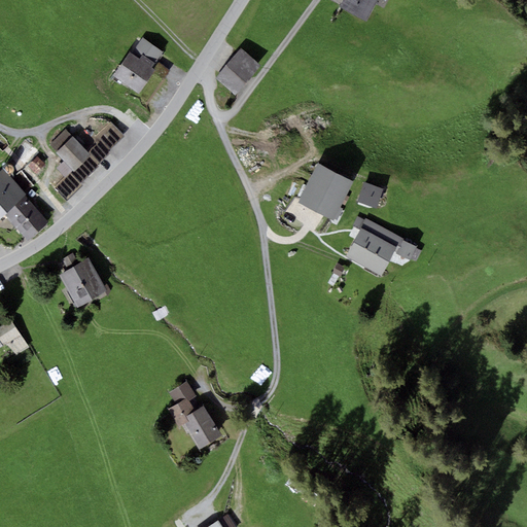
[(366,22),(377,0),(343,0),(340,7),(366,22)]
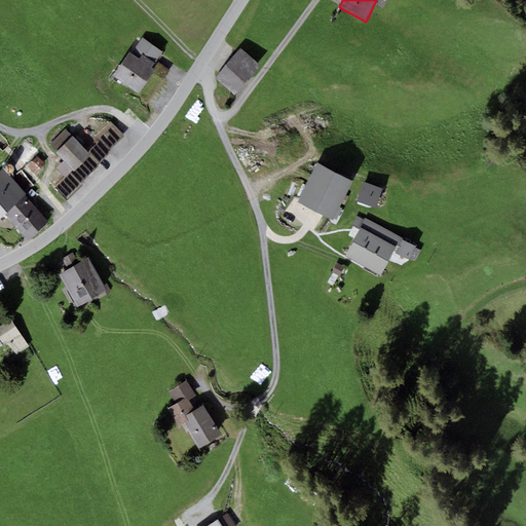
[(142,55),(154,64),(162,51),(142,37),(134,49),(142,55)]
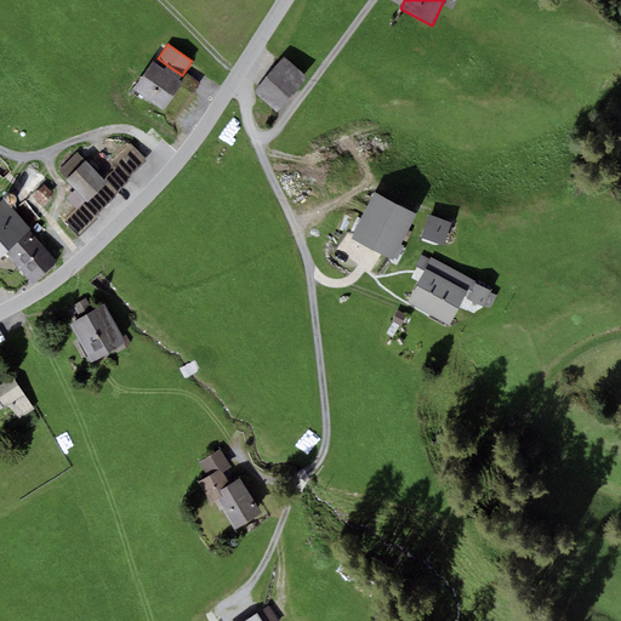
[(254,92),(277,113),(307,77),(285,57),(254,92)]
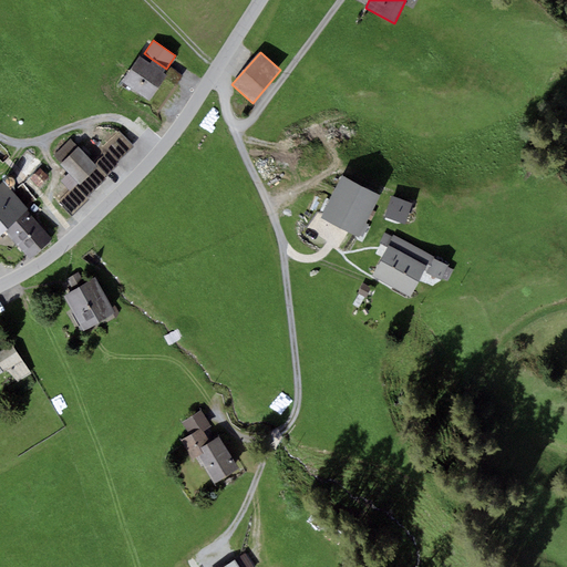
[(138,55),(121,81),(151,101),(167,75),(163,73),(150,63),(138,55)]
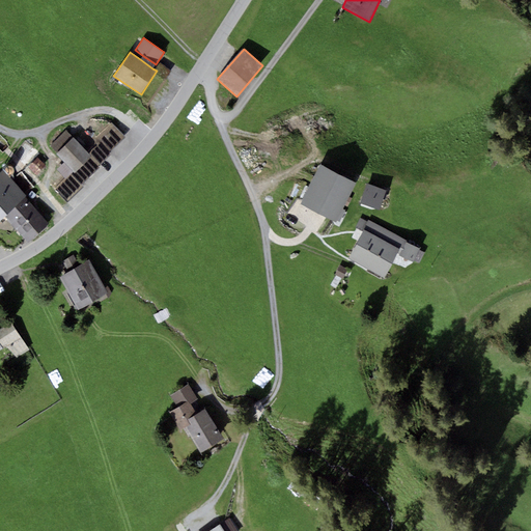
[(140,59),(152,68),(156,64),(143,56),(140,59)]
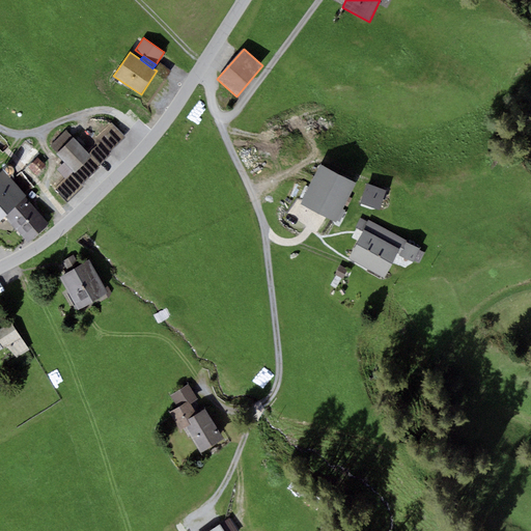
[(58,152),(74,138),(66,131),(51,146),(58,152)]
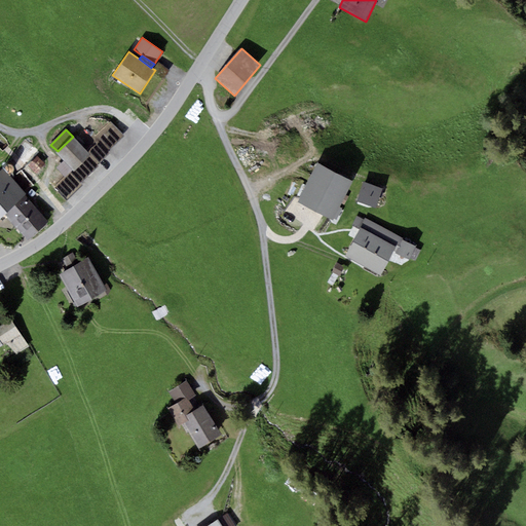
[(90,155),(73,137),(58,151),(55,153),(74,172),(90,155)]
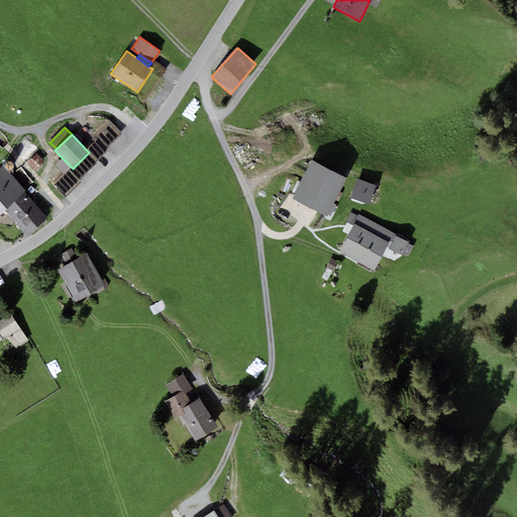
[(36,152),(27,163),(36,170),(44,161),(36,152)]
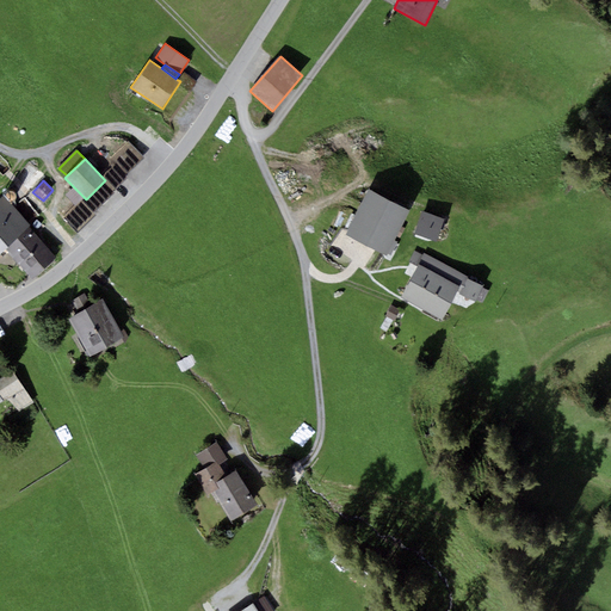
[(387,257),(411,211),(369,190),(346,235),(387,257)]
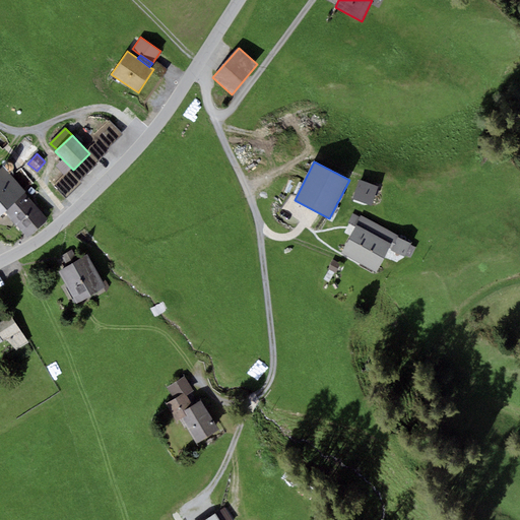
[(0,171),(0,215),(4,212),(24,194),(26,193),(4,168),(0,171)]
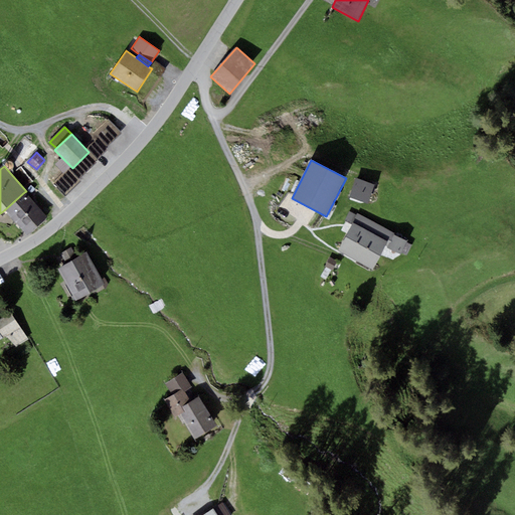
[(375,185),(355,178),(349,197),(368,203),(375,185)]
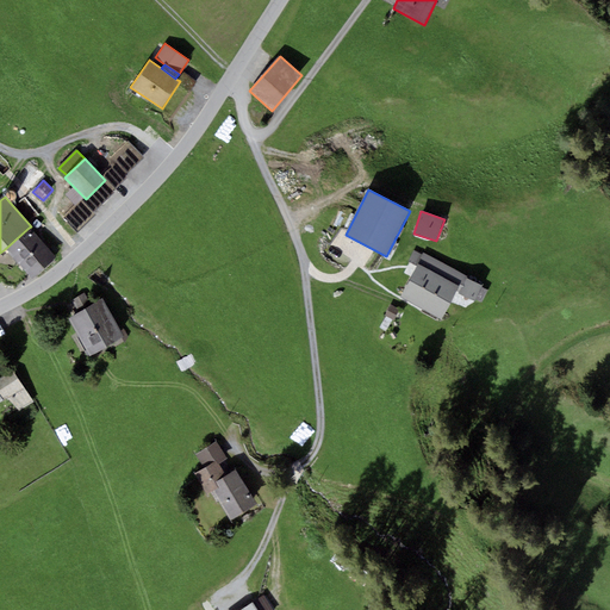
[(56,257),(29,228),(5,249),(32,279),(56,257)]
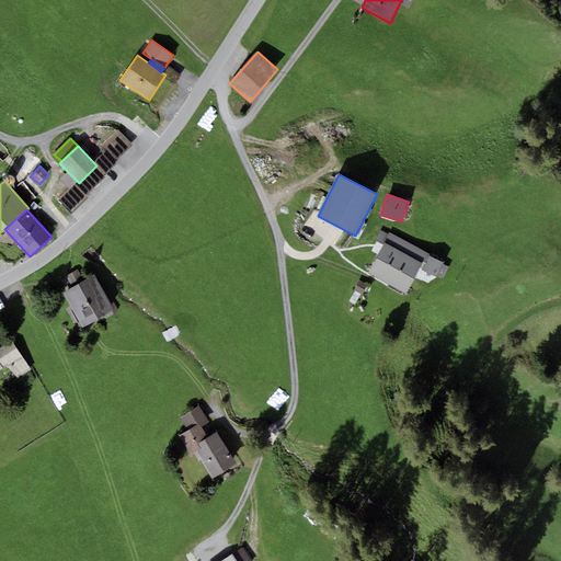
[(384,243),(389,235),(380,230),(376,239),(384,243)]
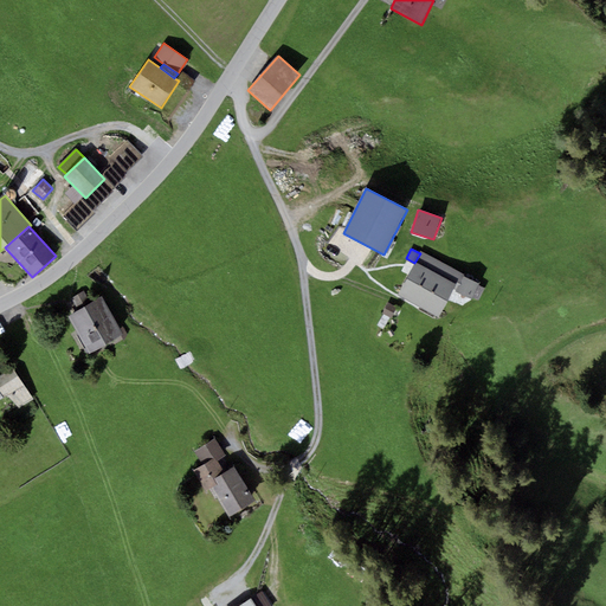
[(464,275),(421,251),(420,253),(414,263),(397,295),(438,317),(455,290),(463,277),(464,275)]
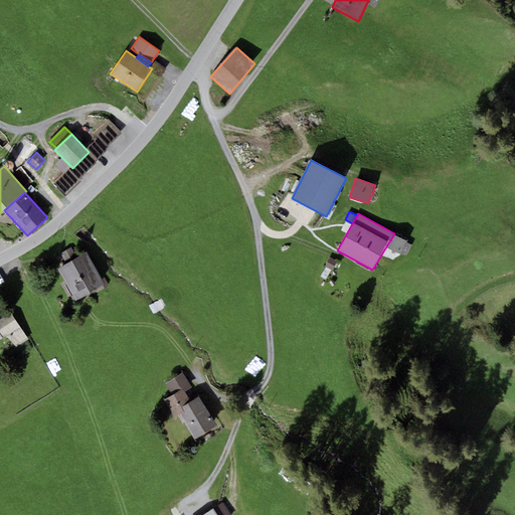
[(407,243),(393,235),(386,246),(400,254),(407,243)]
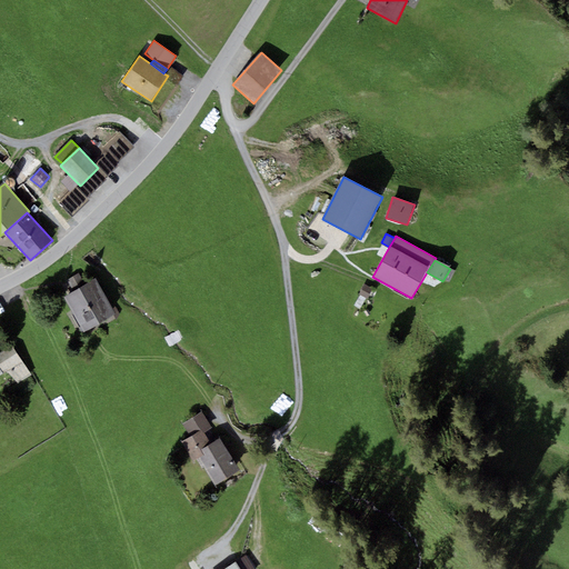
[(116,316),(95,279),(85,285),(78,275),(67,280),(73,291),(63,297),(83,333),(116,316)]
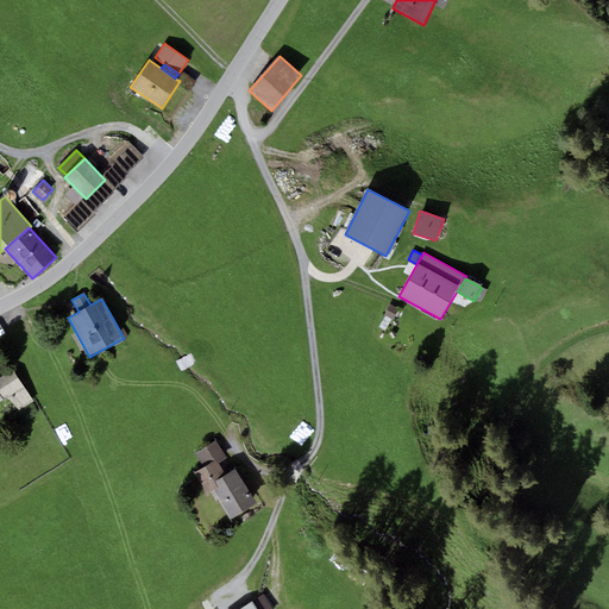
[(0,377),(0,396),(2,401),(8,397),(18,412),(33,401),(13,370),(0,377)]
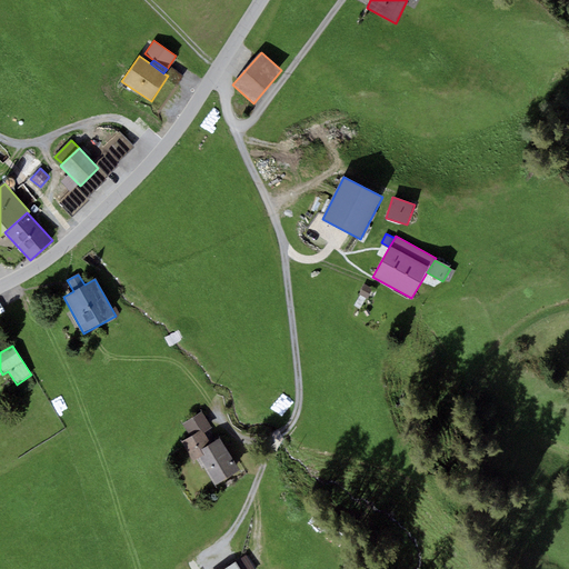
[(190,436),(201,430),(203,433),(211,428),(210,425),(202,412),(193,417),(182,423),(190,436)]
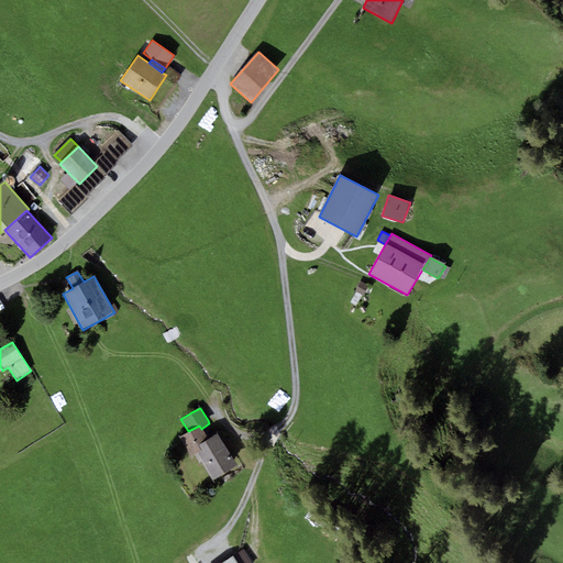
[(188,431),(179,438),(191,456),(195,455),(191,450),(208,440),(201,429),(199,426),(188,431)]
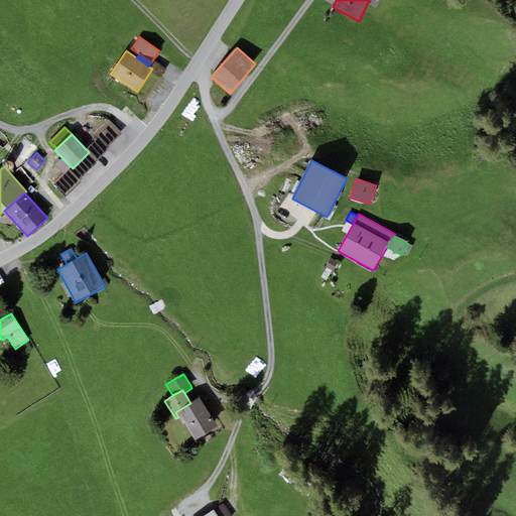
[(218,426),(199,398),(190,403),(175,412),(178,417),(195,441),(218,426)]
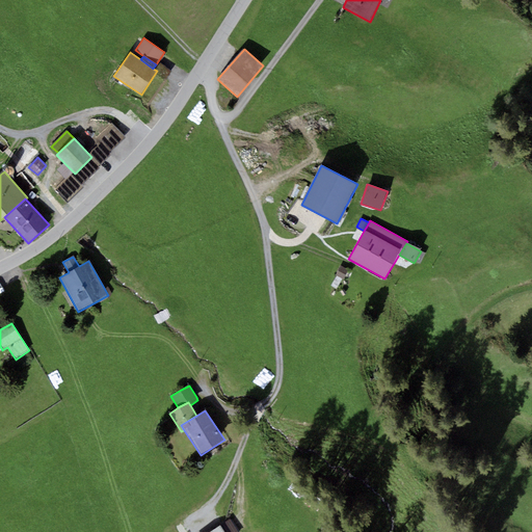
[(237,531),(230,520),(220,526),(224,531),(237,531)]
